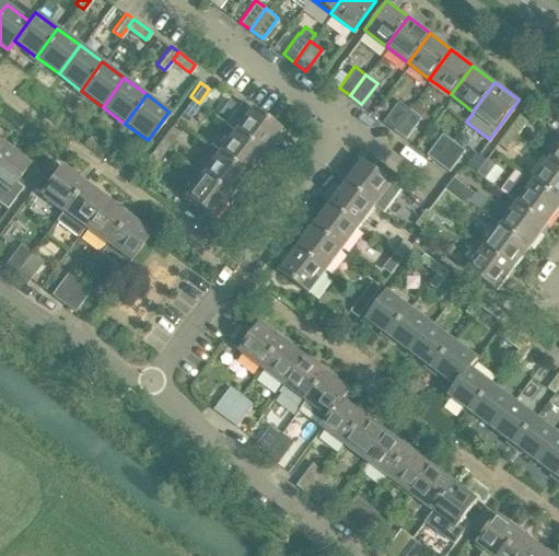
[(187,117),(199,103),(190,96),(179,112),(187,117)]
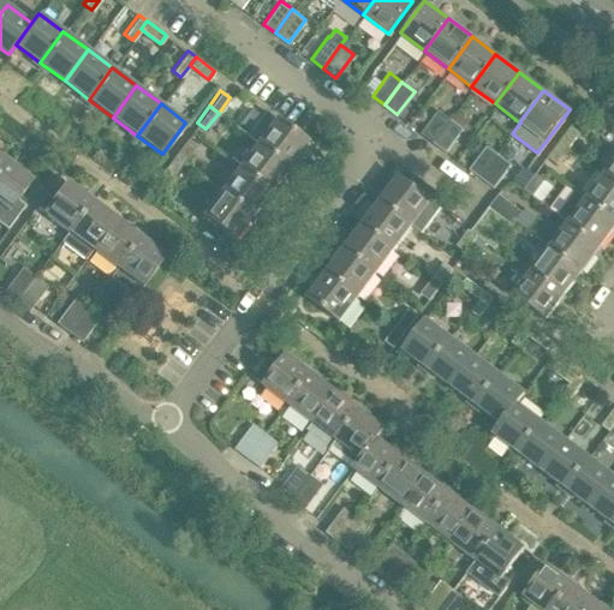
[(431,141),(448,117),(437,108),(421,131),(431,141)]
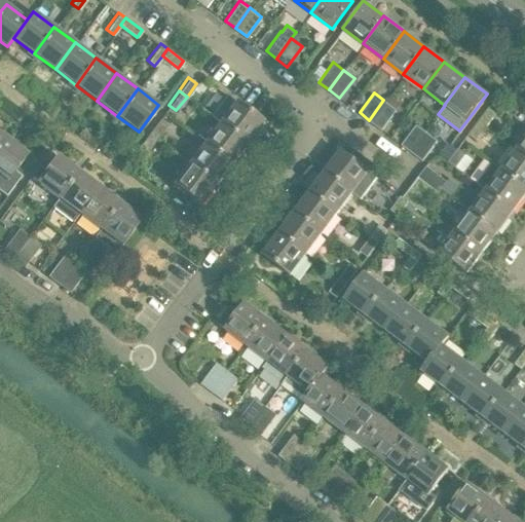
[(226,94),(211,114),(219,120),(247,141),(262,120),(226,94)]
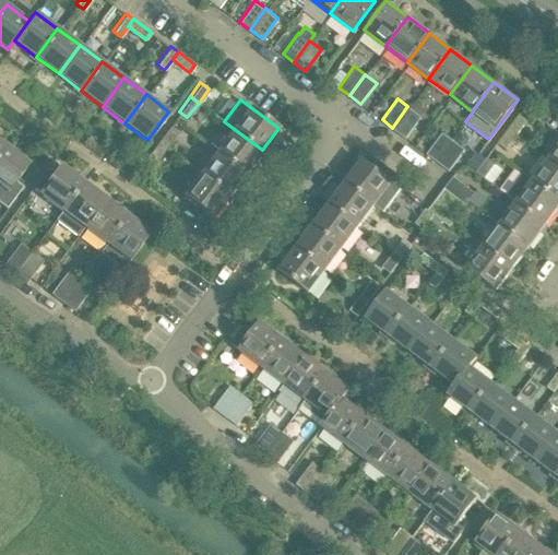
[(425,108),(415,101),(410,107),(407,106),(392,128),(404,137),(419,115),(425,108)]
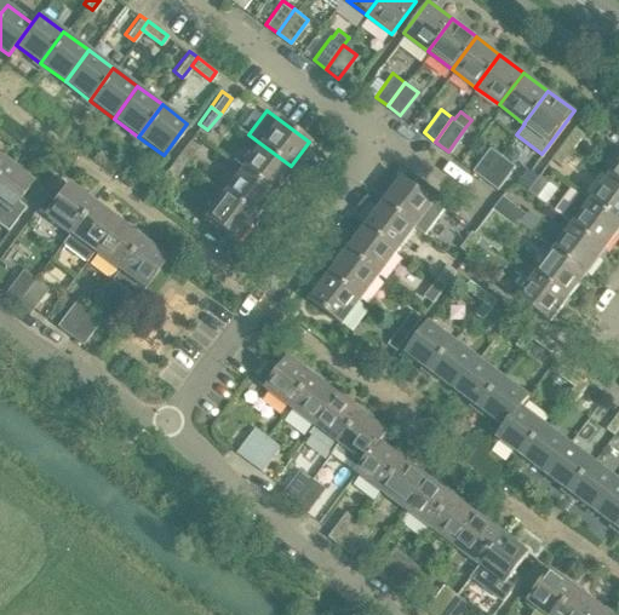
[(565,141),(573,147),(584,132),(575,126),(565,141)]
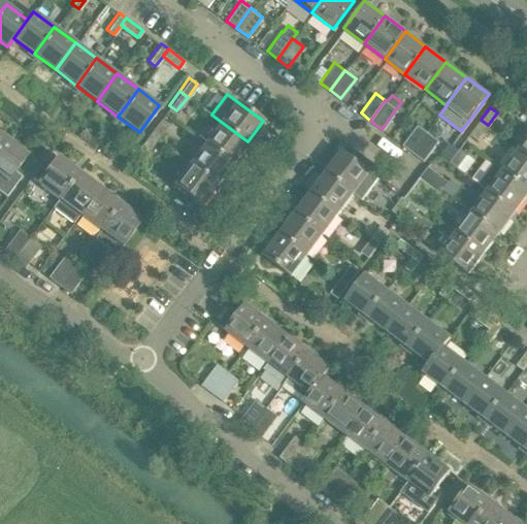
[(149,132),(157,137),(167,125),(159,119),(149,132)]
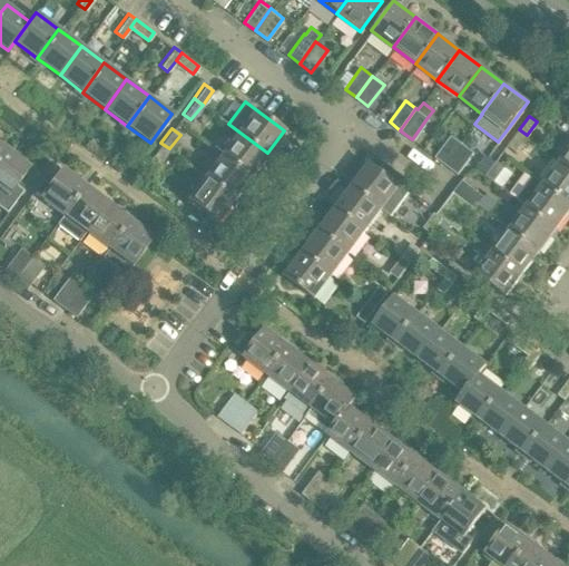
[(516,150),(527,135),(519,129),(507,145),(516,150)]
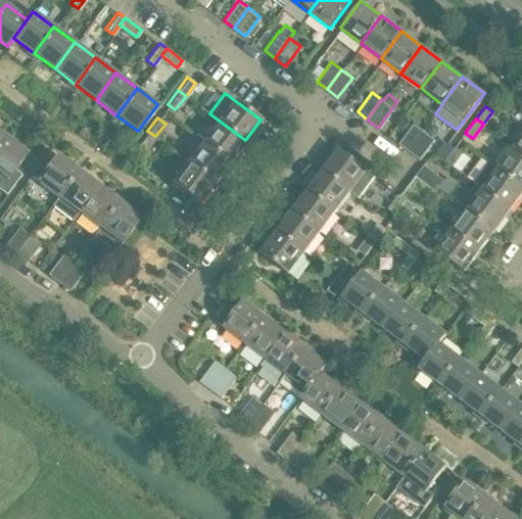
[(218,120),(202,139),(230,159),(245,140),(218,120)]
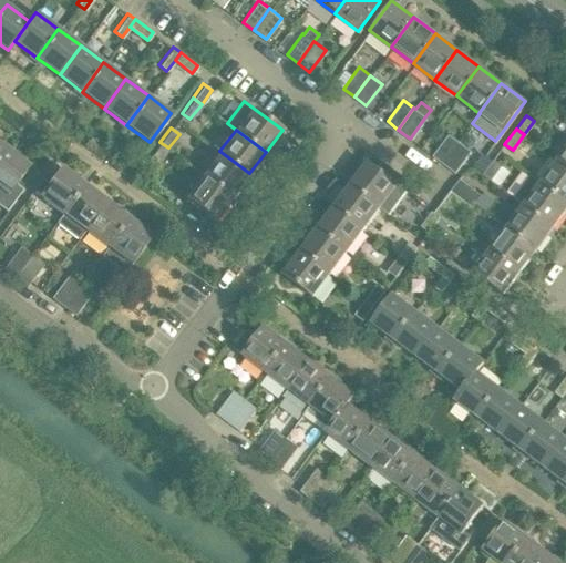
[(442,163),(459,141),(446,133),(431,154),(442,163)]
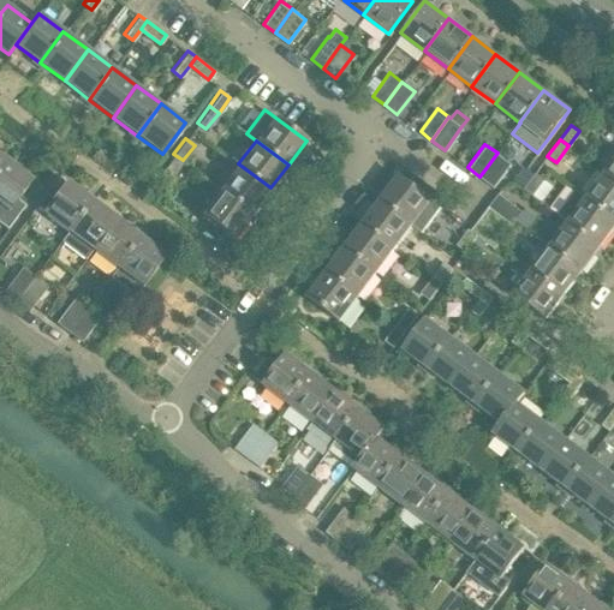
[(498,153),(480,177),(493,185),(510,162),(498,153)]
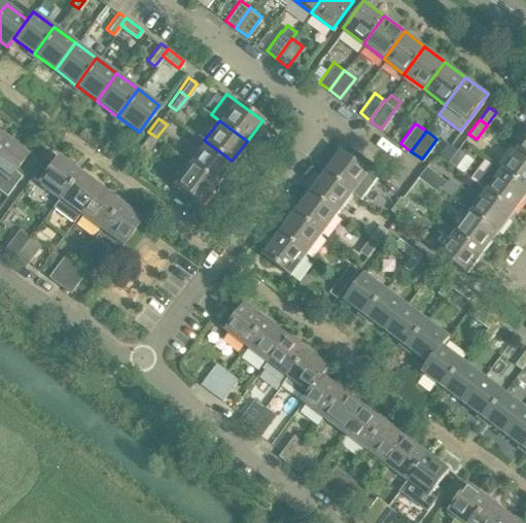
[(146,151),(156,137),(148,132),(138,145),(146,151)]
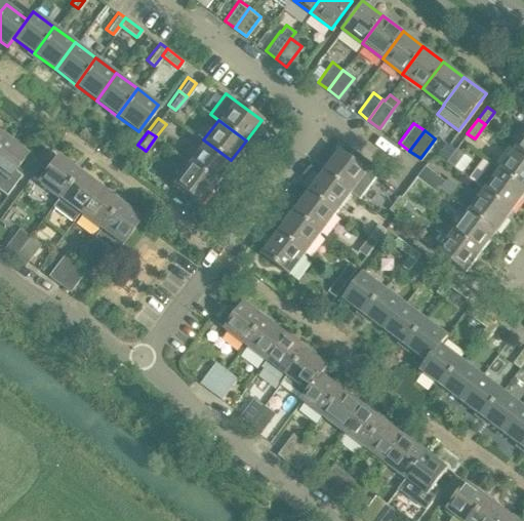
[(6,136),(0,145),(0,189),(5,193),(4,194),(5,195),(21,173),(14,168),(27,152),(6,136)]
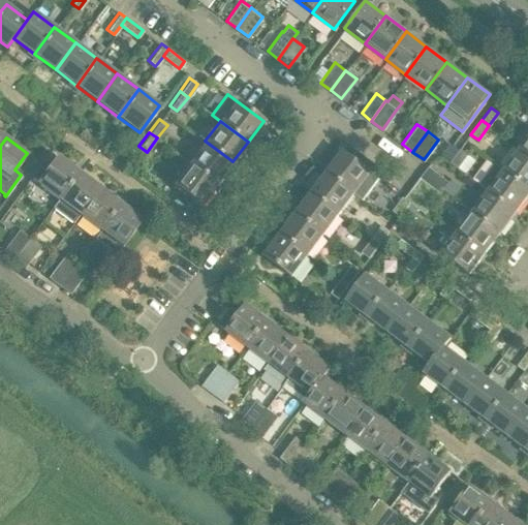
[(205,141),(189,161),(217,182),(233,161),(205,141)]
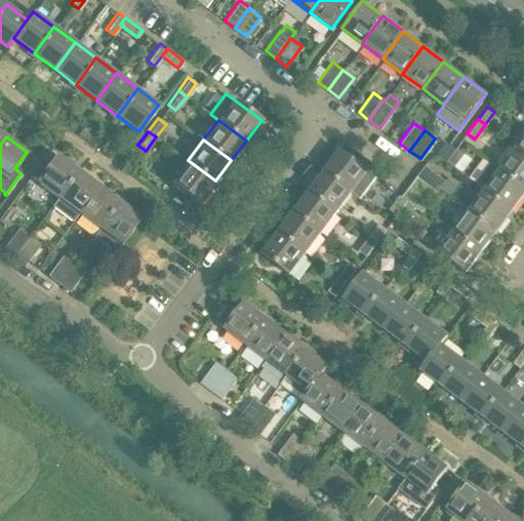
[(453,166),(465,152),(457,147),(446,160),(453,166)]
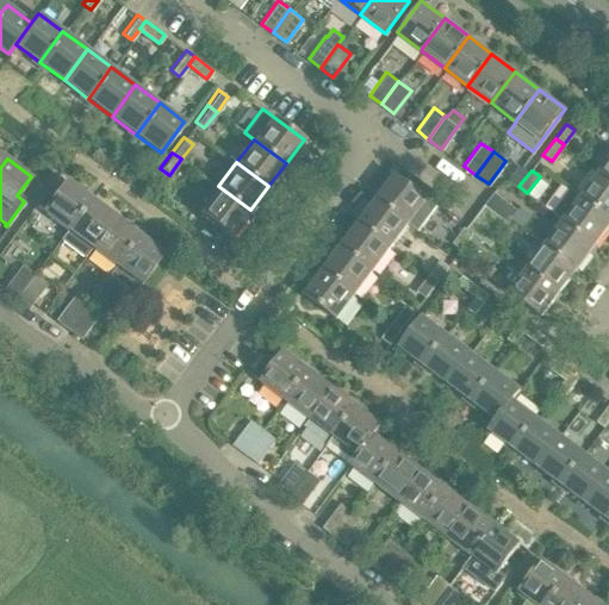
[(608,178),(598,170),(582,194),(608,214),(608,178)]
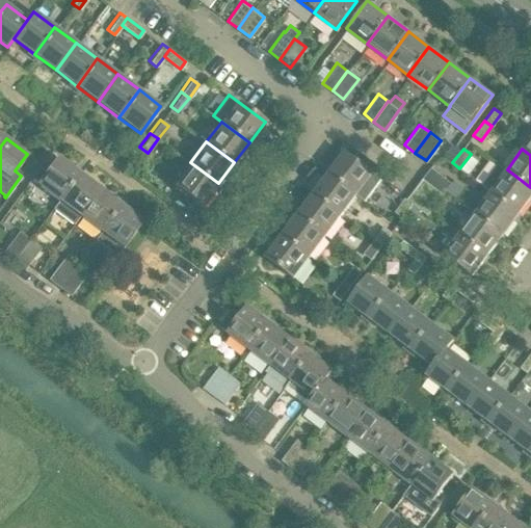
[(344,152),(328,173),(356,193),(355,193),(364,200),(386,172),(359,151),(352,158),(344,152)]
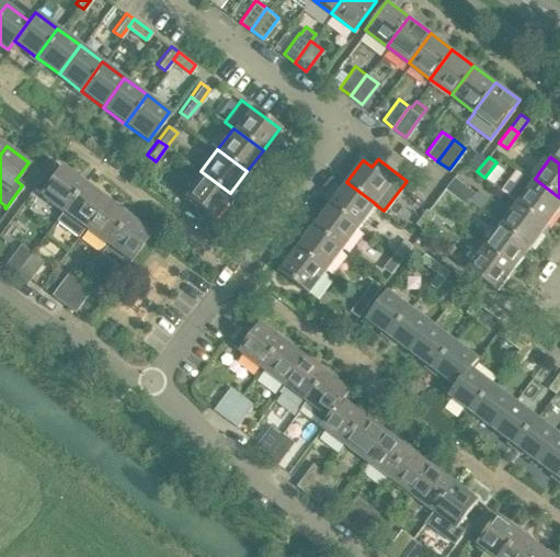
[(59,163),(38,193),(61,211),(83,182),(59,163)]
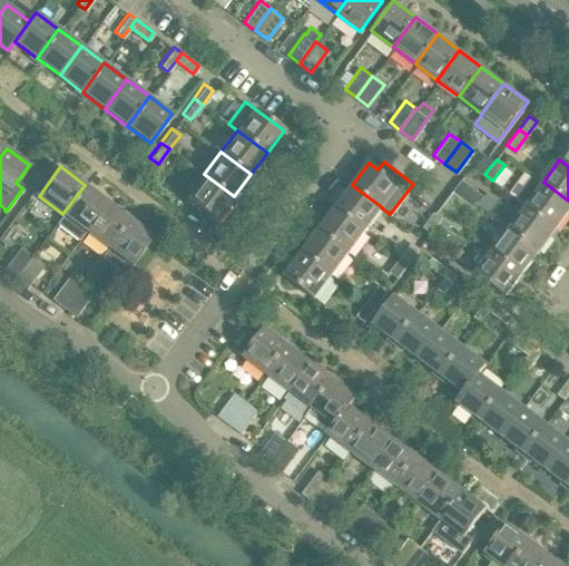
[(204,174),(186,198),(216,221),(234,196),(204,174)]
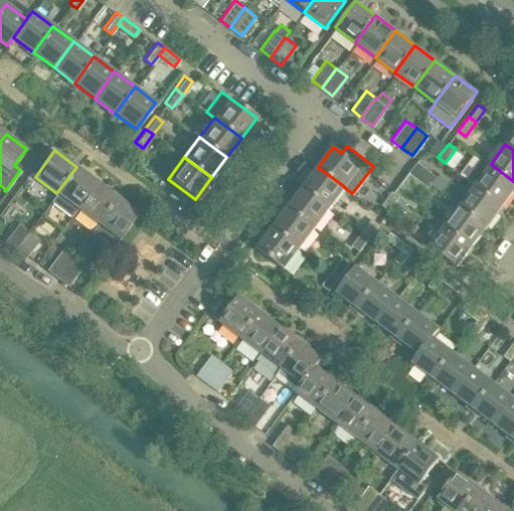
[(475,185),(502,205),(513,189),(513,181),(491,164),(483,158),(467,179),(475,185)]
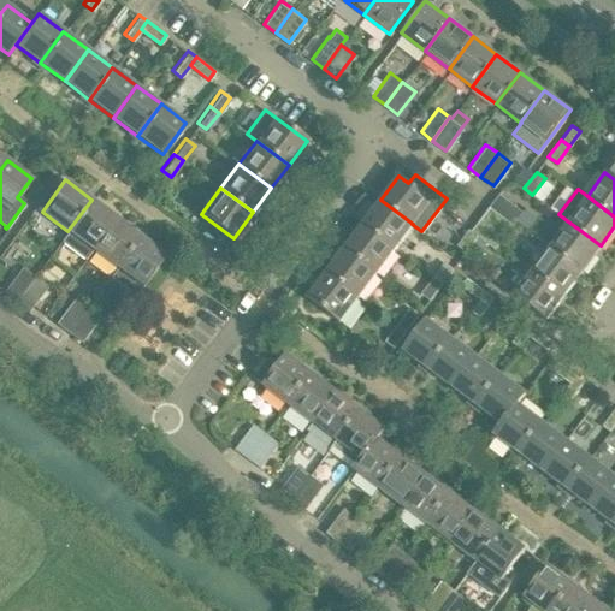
[(513,223),(516,218),(521,211),(497,194),(490,205),(513,223)]
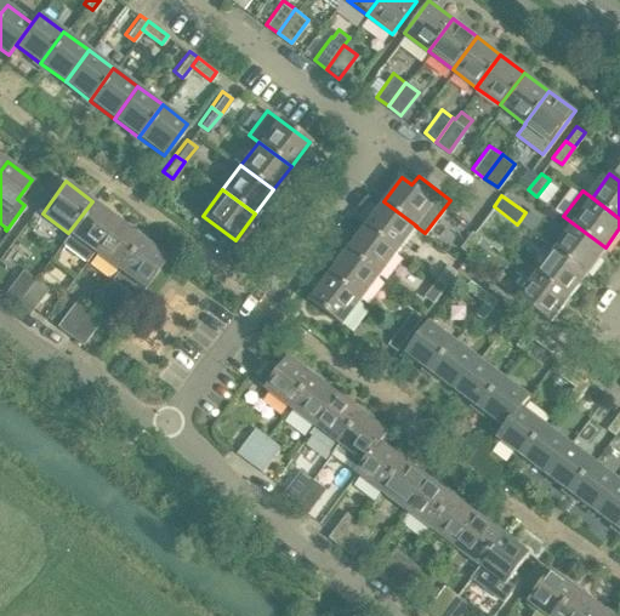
[(68,233),(61,241),(85,260),(92,251),(117,220),(92,201),(68,233)]
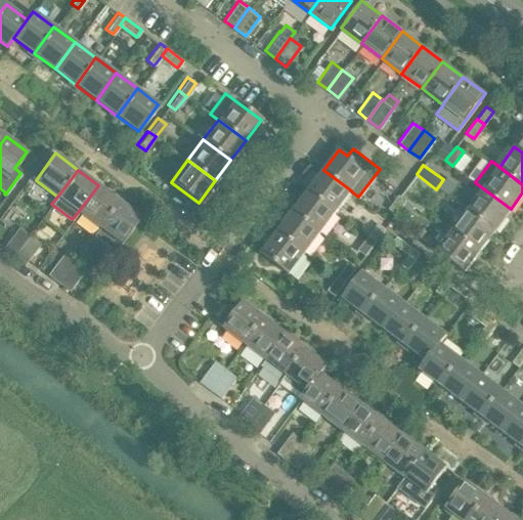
[(350,190),(351,190),(323,170),(308,190),(336,211),(350,190)]
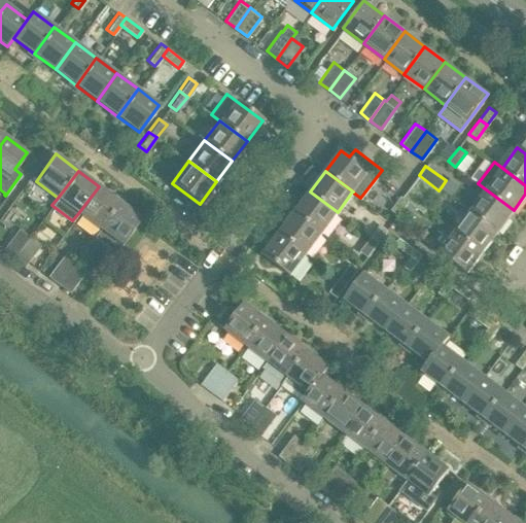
[(430,201),(439,190),(419,175),(411,186),(430,201)]
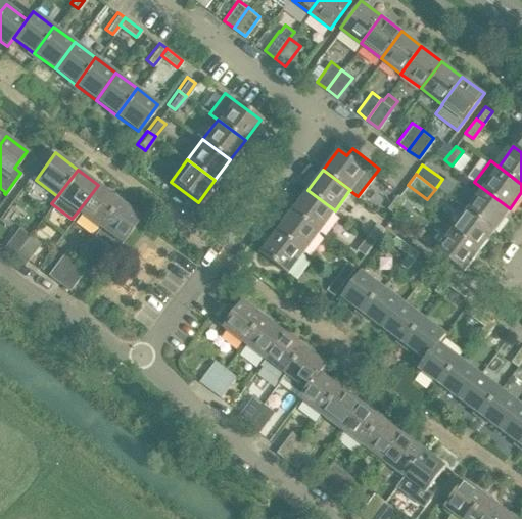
[(98,185),(78,211),(99,227),(119,200),(98,185)]
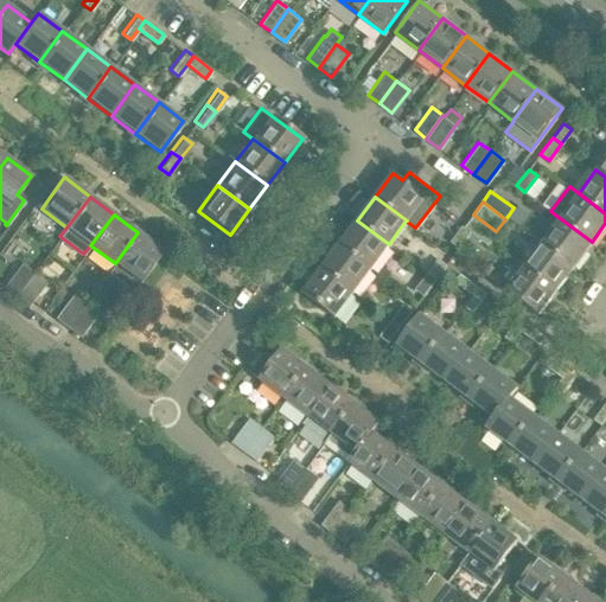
[(486,244),(496,231),(473,215),(464,226),(470,231),(486,244)]
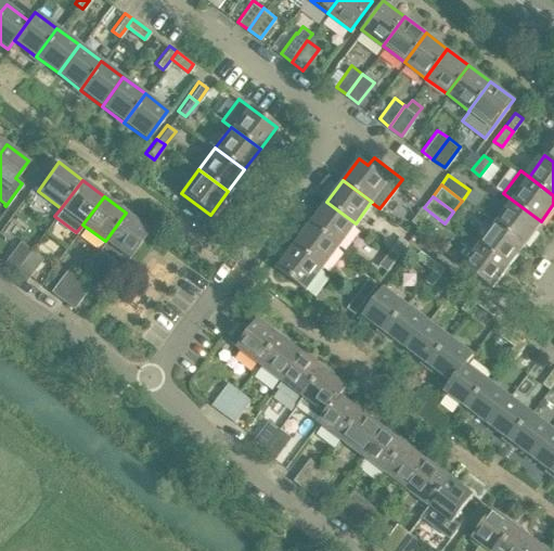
[(497,220),(526,242),(541,221),(512,200),(497,220)]
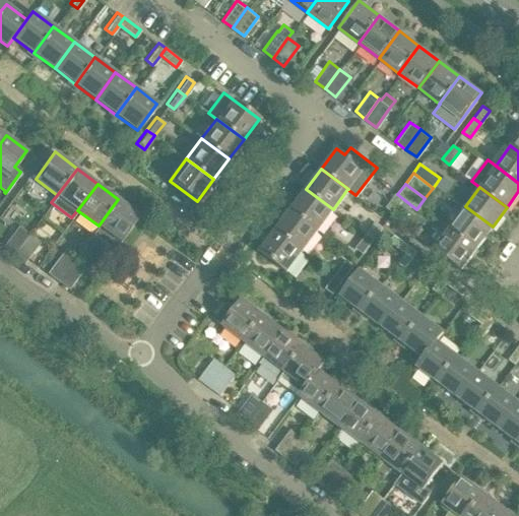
[(318,230),(333,209),(306,189),(290,209),(318,230)]
